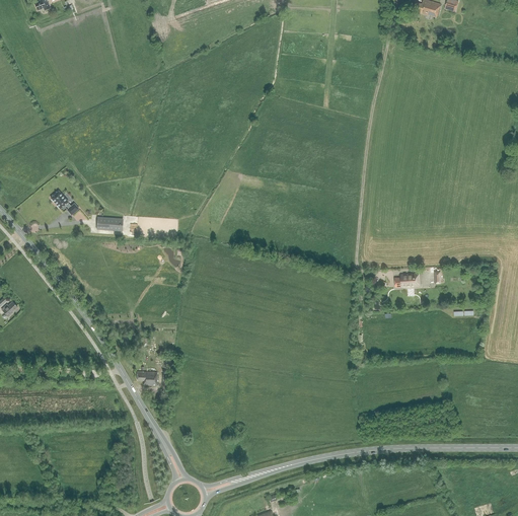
[(42,5),(43,7),(50,5),(48,0),(32,0),(35,8),(40,6),(42,5)]
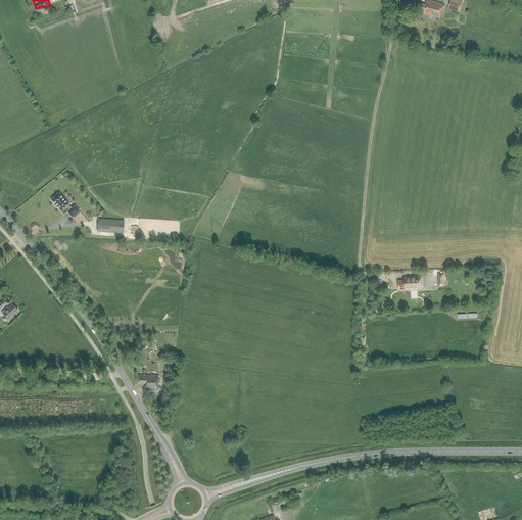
[(416,8),(439,15),(442,2),(436,0),(424,0),(424,1),(418,0),(416,8)]
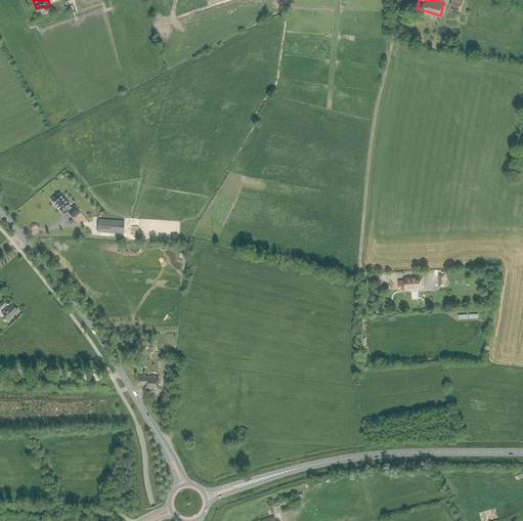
[(449,0),(447,6),(459,9),(462,0),(449,0)]
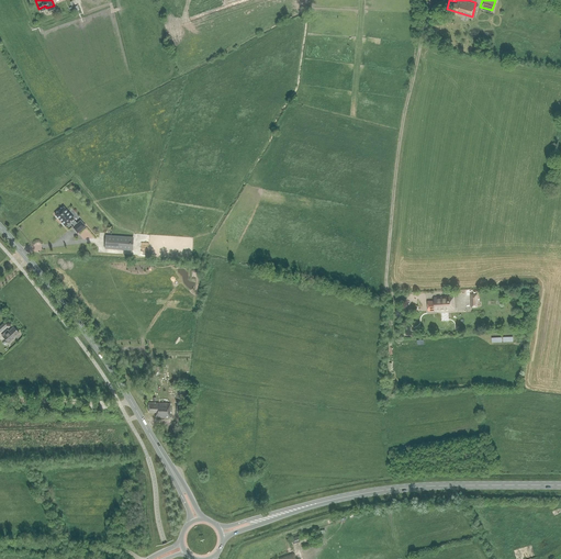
[(175,15),(167,18),(174,35),(181,32),(175,15)]
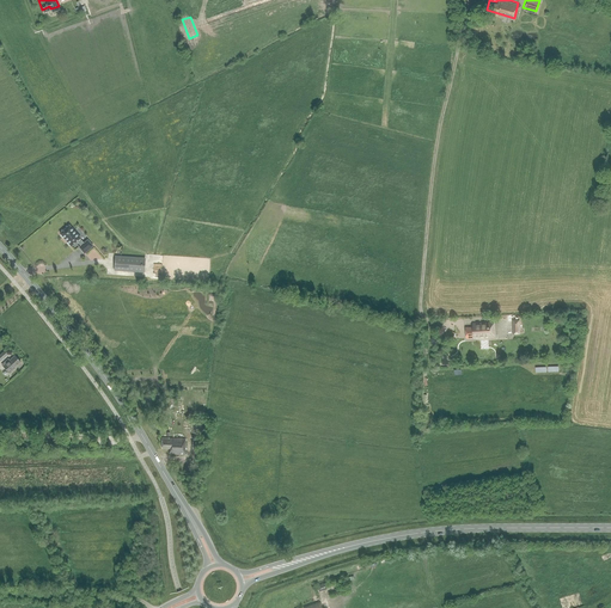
[(78,244),(83,250),(92,243),(86,237),(83,239),(79,235),(79,234),(68,221),(59,229),(69,243),(75,238),(79,243),(78,244)]
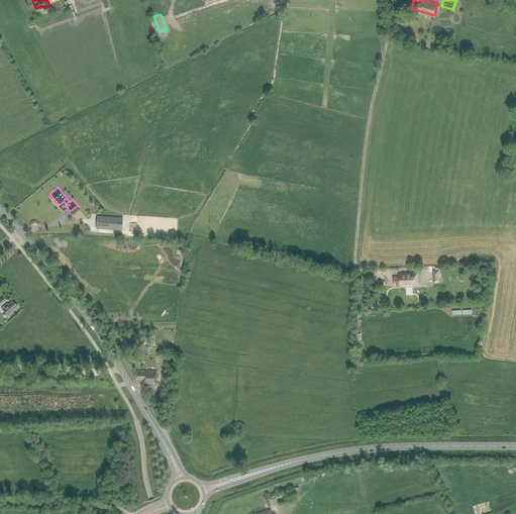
[(96,213),(96,214),(95,226),(120,227),(121,215),(96,213)]
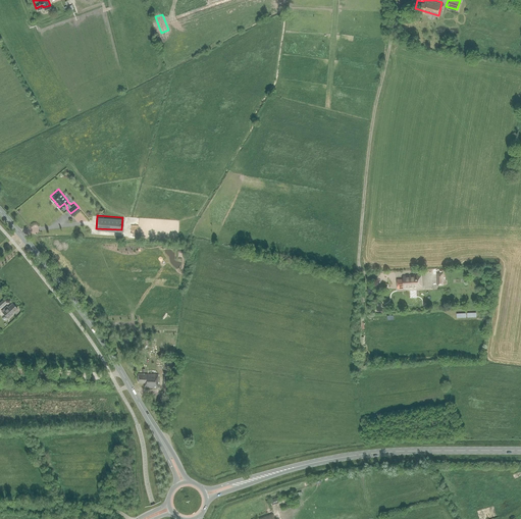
[(397,287),(420,286),(420,272),(402,273),(402,277),(397,277),(397,287)]
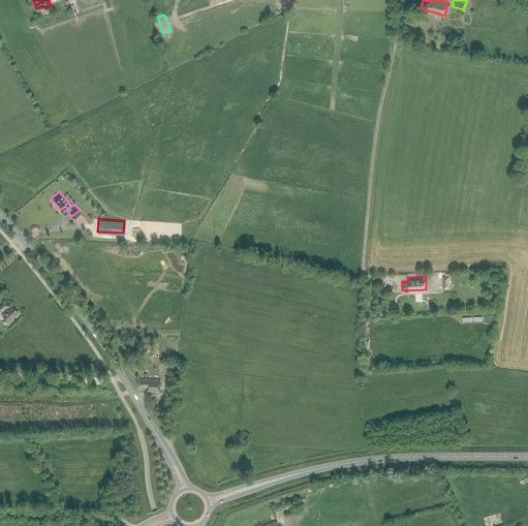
[(10,315),(17,310),(11,305),(7,308),(6,307),(0,312),(7,320),(11,316),(10,315)]
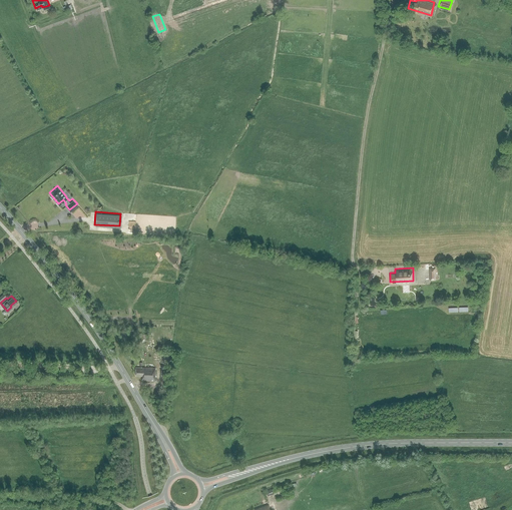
[(144,341),(144,339),(146,339),(146,332),(137,333),(137,340),(139,340),(140,342),(144,341)]
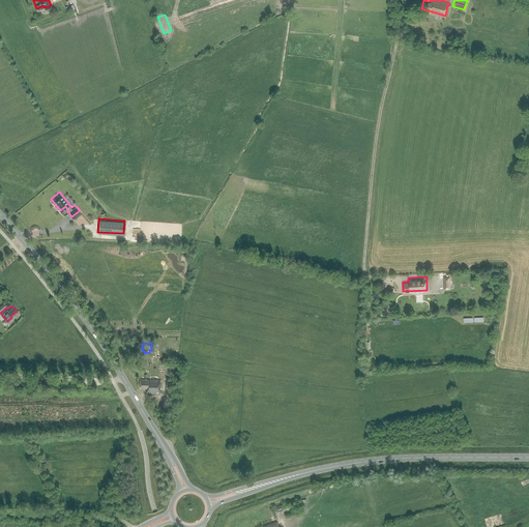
[(153,377),(146,377),(139,377),(139,385),(146,385),(146,390),(158,391),(159,377),(153,377)]
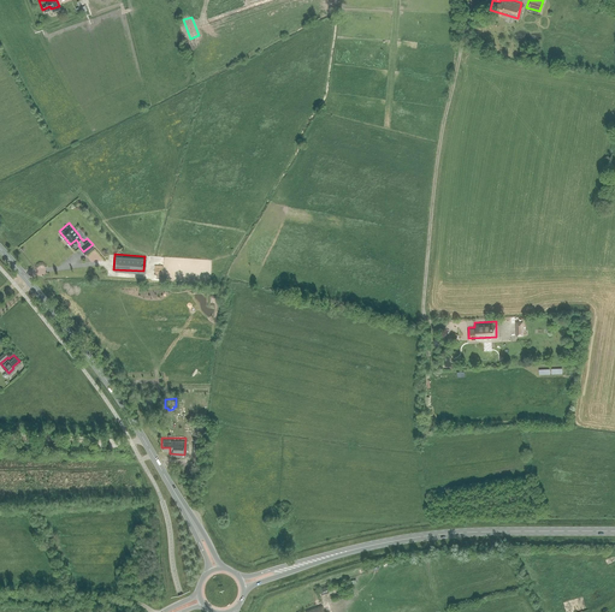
[(305,607),(306,611),(324,611),(320,601),(305,607)]
